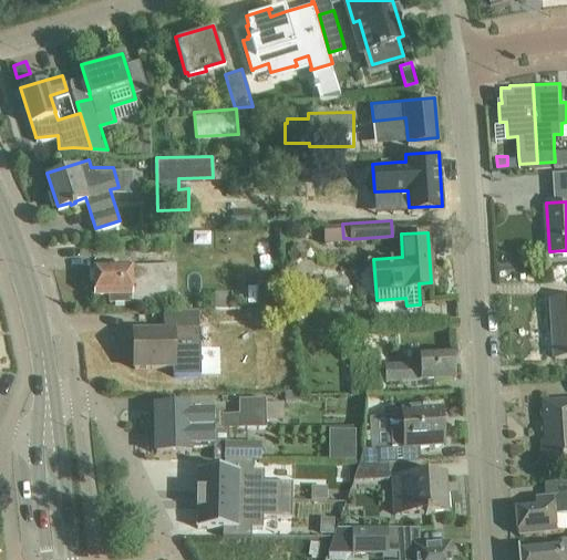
[(176,298),(176,282),(175,261),(93,262),(94,292),(109,291),(109,299),(176,298)]
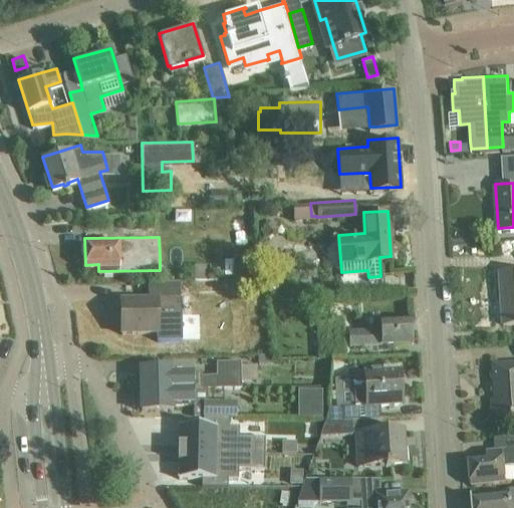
[(218,283),(218,276),(218,265),(206,265),(206,262),(190,262),(191,280),(204,280),(204,283),(218,283)]
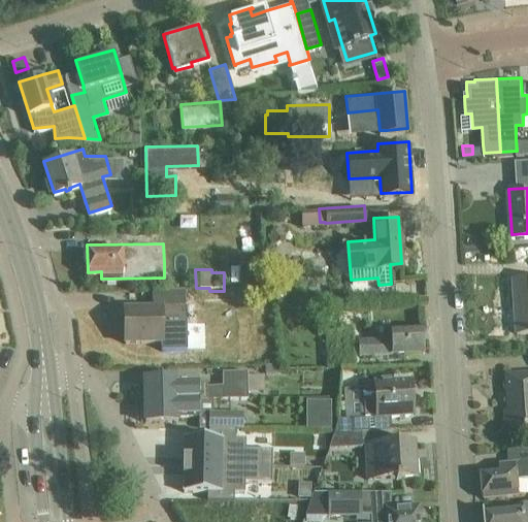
[(527,274),(514,275),(517,329),(527,328),(527,274)]
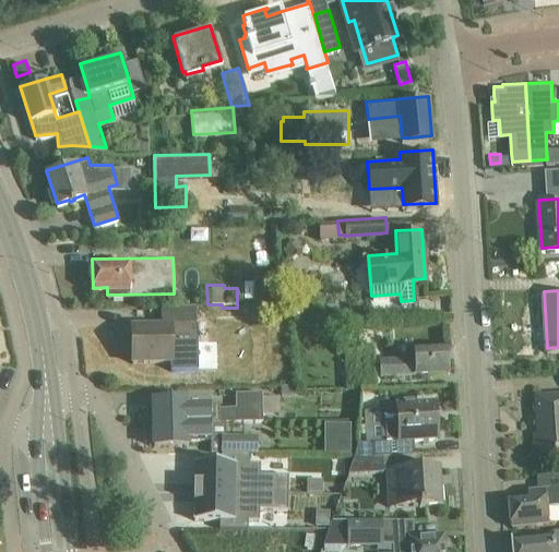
[(162,323),(131,323),(132,359),(154,358),(169,358),(170,367),(198,366),(197,334),(193,334),(193,304),(182,304),(161,306),(162,323)]
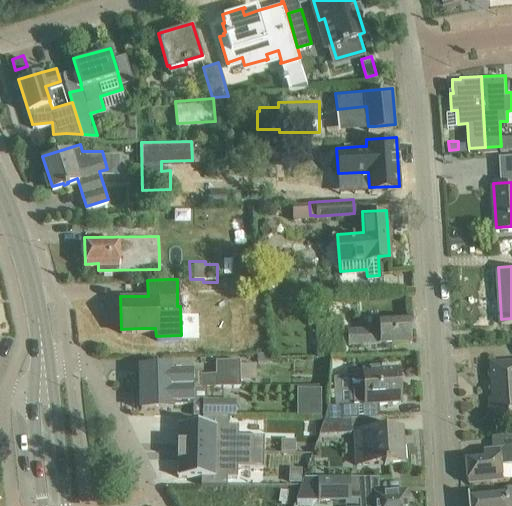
[(358,328),(346,328),(348,342),(410,338),(408,313),(378,315),(379,326),(358,328)]
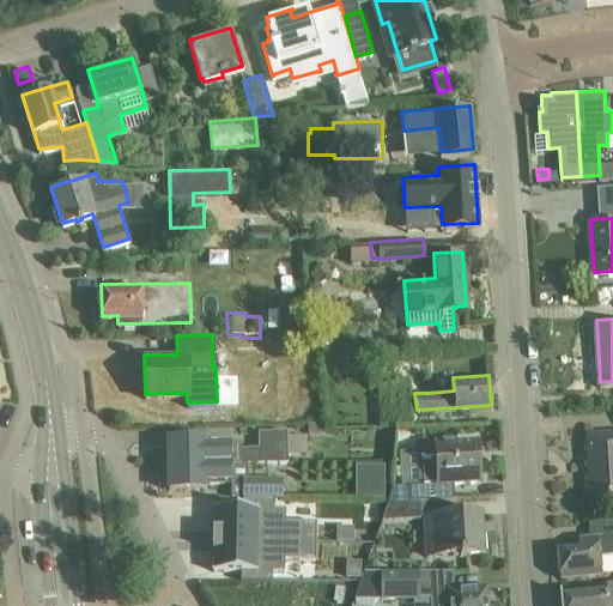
[(241,459),(252,459),(260,459),(287,458),(286,426),(258,428),(258,443),(240,443),(240,440),(205,441),(205,434),(167,435),(168,460),(230,459),(241,459)]
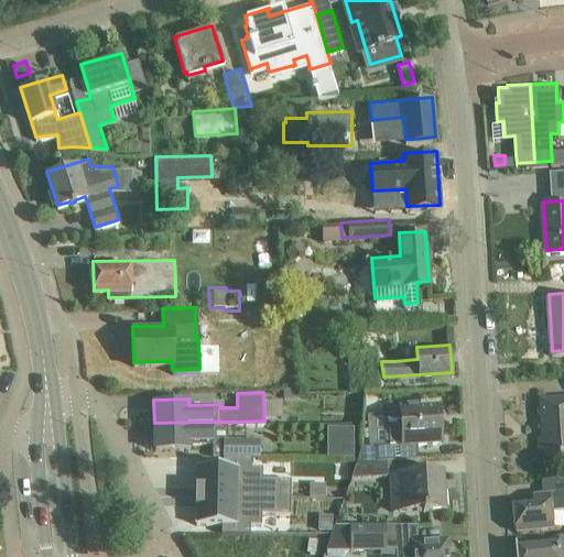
[(542,454),(563,452),(563,451),(563,394),(542,396),(545,434),(541,435),(542,454)]
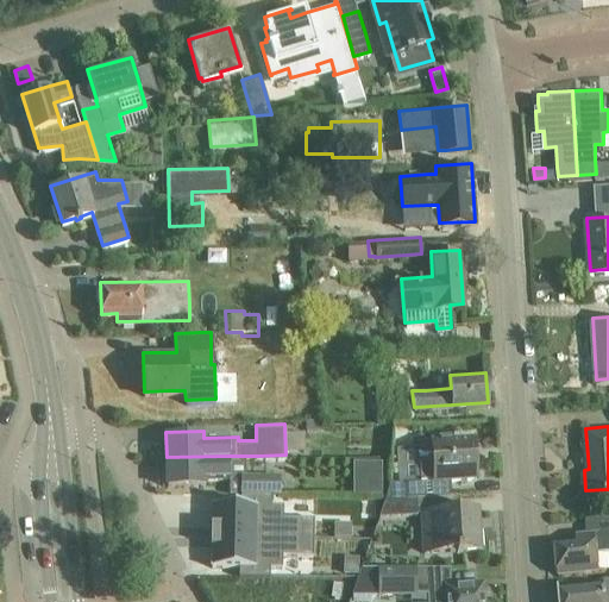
[(415,477),(388,478),(383,496),(416,495),(451,493),(450,476),(475,475),(472,436),(418,439),(420,478),(415,478),(415,477)]
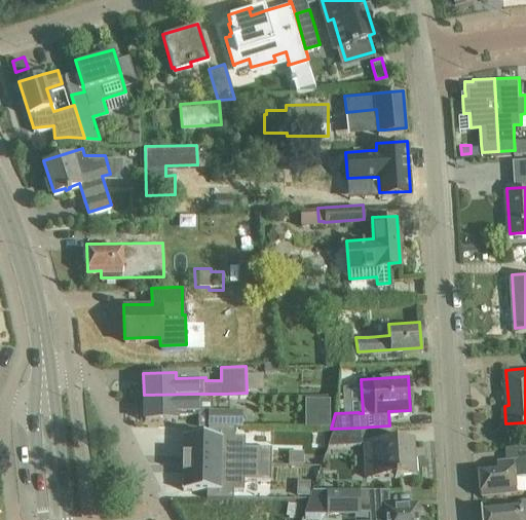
[(327,421),(328,394),(302,393),(302,420),(327,421)]
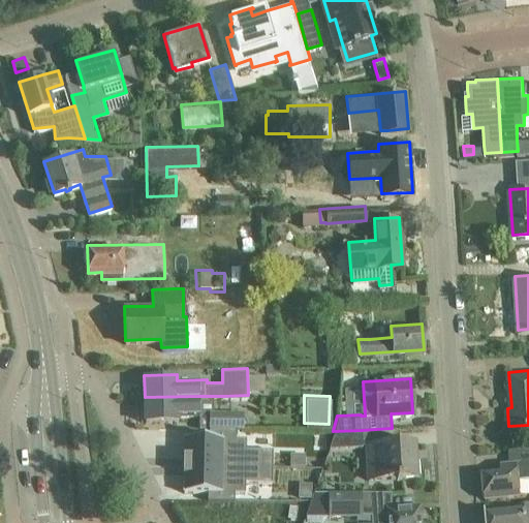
[(208,397),(208,396),(198,396),(145,397),(146,420),(178,419),(178,412),(198,412),(198,397),(208,397)]
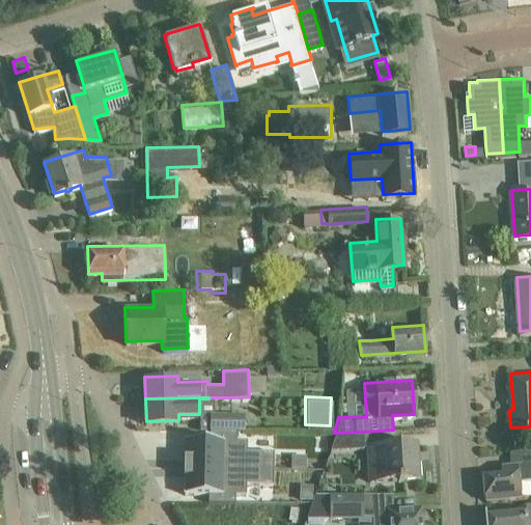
[(245,412),(211,411),(210,426),(244,427),(245,412)]
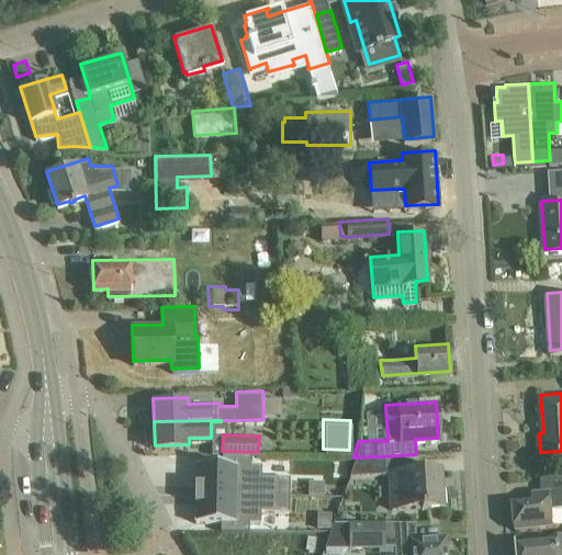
[(195,489),(289,491),(289,474),(260,473),(260,462),(250,461),(250,453),(222,451),(221,461),(197,460),(195,489)]
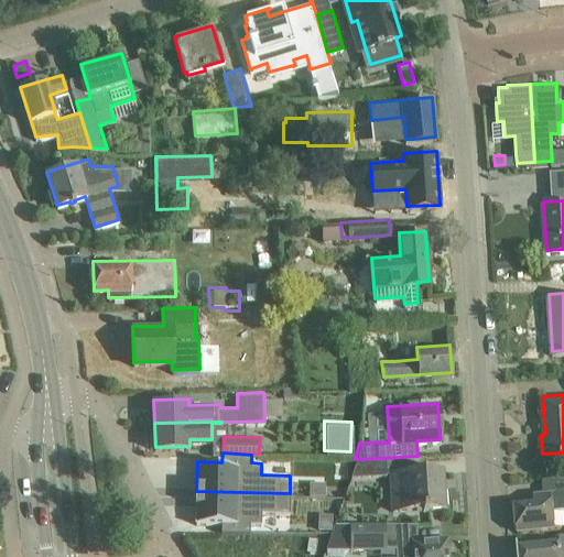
[(386,458),(355,459),(349,476),(387,473),(386,458)]
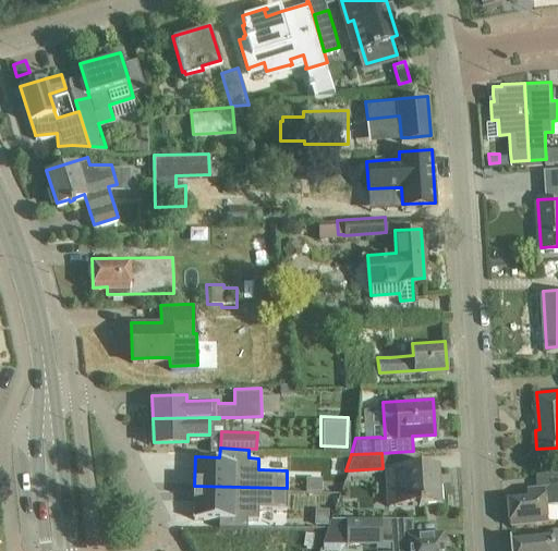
[(417,500),(419,502),(424,502),(424,500),(439,499),(437,463),(386,466),(388,502),(417,500)]
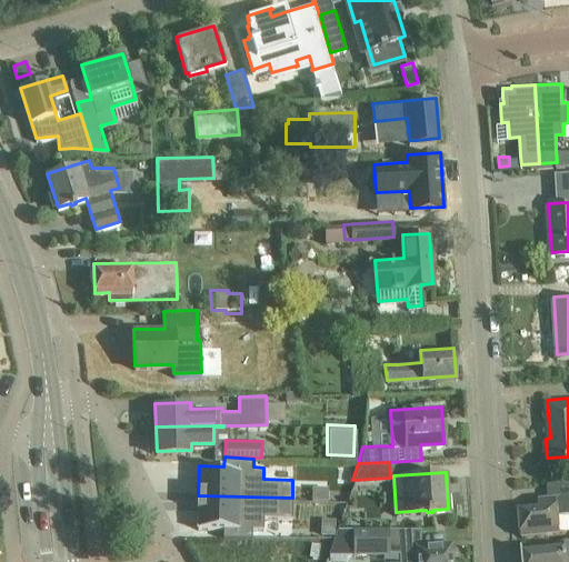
[(521,530),(522,533),(559,529),(558,511),(568,510),(568,478),(548,480),(549,495),(539,497),(539,502),(519,504),(520,518),(517,520),(518,527),(521,530)]
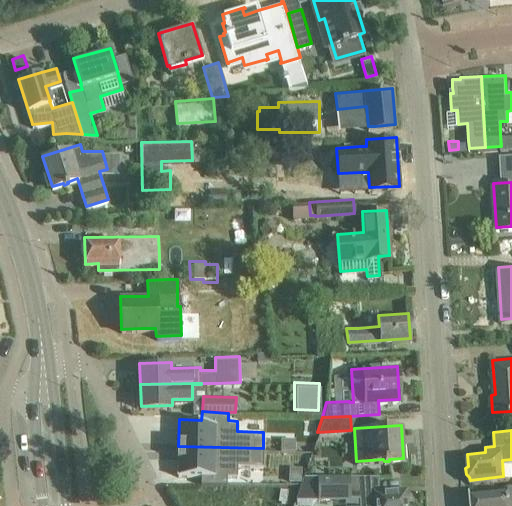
[(281,436),(281,447),(294,447),(294,436),(281,436)]
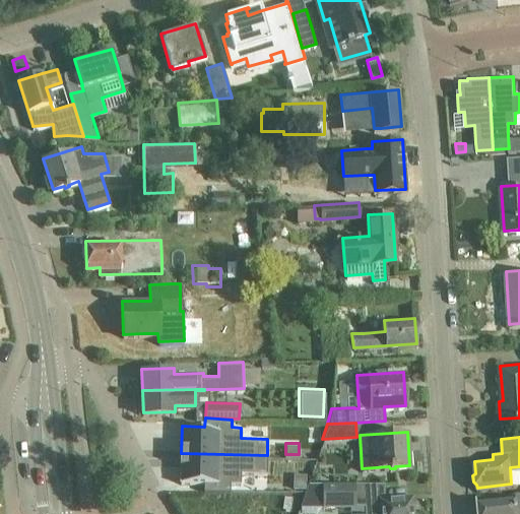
[(267,455),(181,453),(180,479),(203,480),(203,489),(230,489),(230,482),(240,482),(240,470),(266,471),(267,455)]
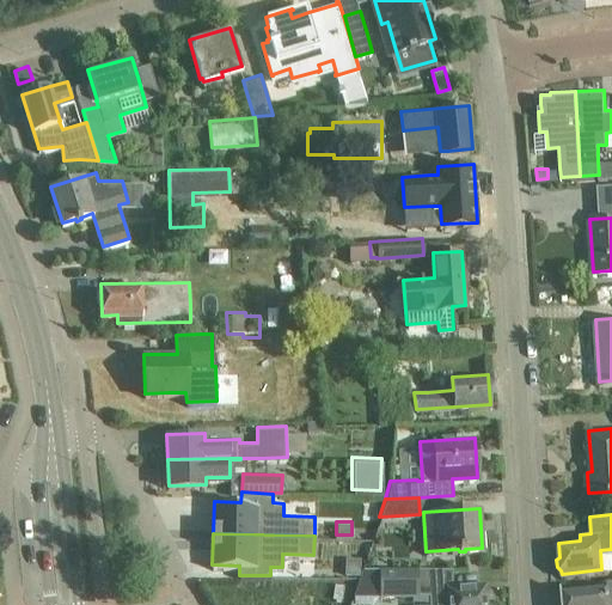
[(346,572),(359,572),(360,556),(347,556),(346,572)]
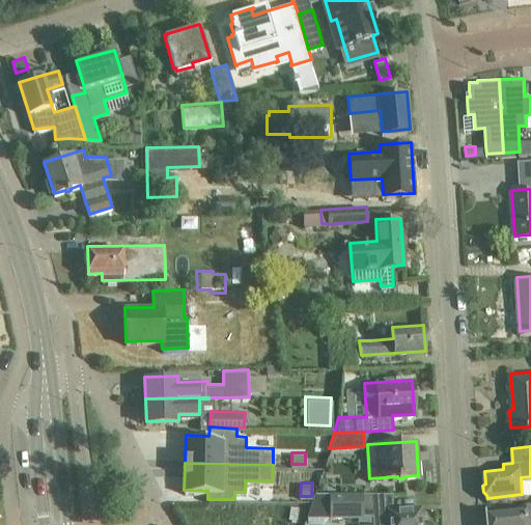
[(391,492),(330,493),(330,516),(363,516),(363,514),(364,514),(373,514),(373,524),(420,524),(420,506),(392,508),(391,492)]
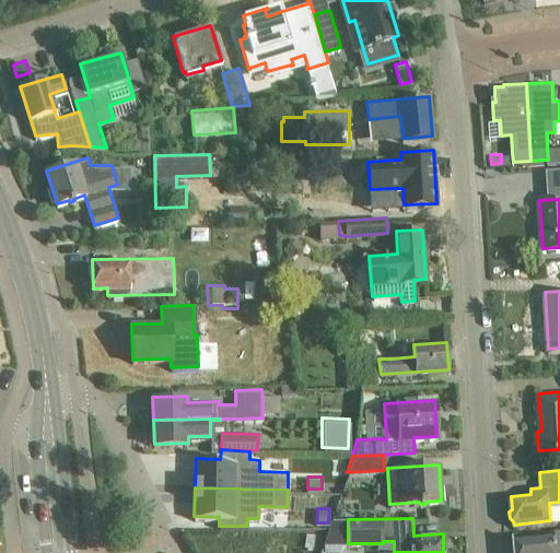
[(559,552),(559,528),(555,529),(556,533),(515,538),(515,537),(513,537),(514,552),(559,552)]
